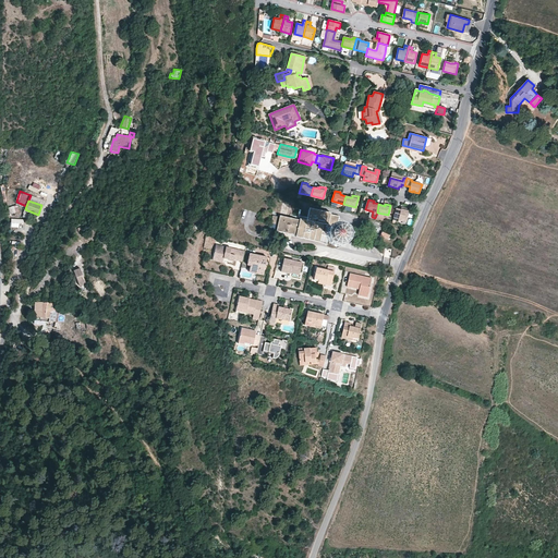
[(396,208),(393,217),(407,221),(410,210),(405,210),(407,208),(403,207),(401,207),(401,209),(396,208)]
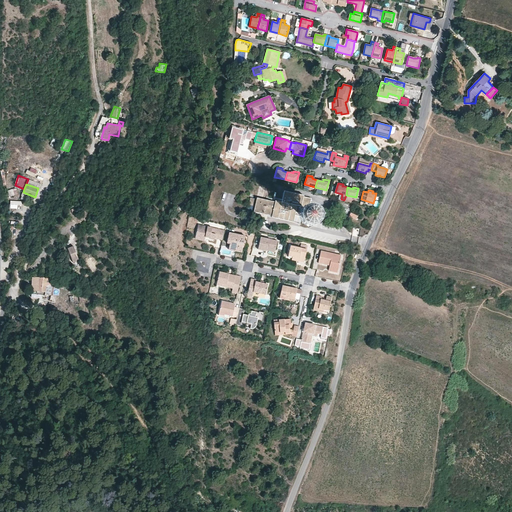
[(294,215),(301,217),(302,217),(302,218),(302,219),(303,219),(303,220),(304,221),(305,221),(306,221),(307,221),(308,221),(309,221),(310,220),(311,220),(311,219),(312,218),(312,217),(312,216),(311,214),(310,213),(309,212),(308,212),(308,211),(310,203),(311,198),(284,192),(281,203),(257,197),(256,199),(255,207),(254,211),(293,220),(294,215)]
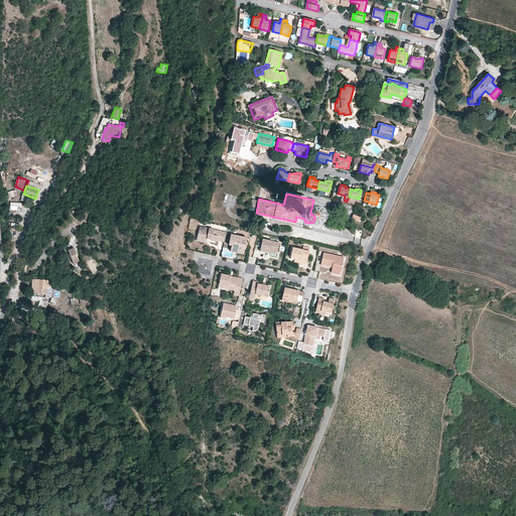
[(217,240),(224,242),(226,233),(226,232),(207,228),(201,227),(198,239),(207,241),(208,239),(212,240),(217,241),(217,240)]
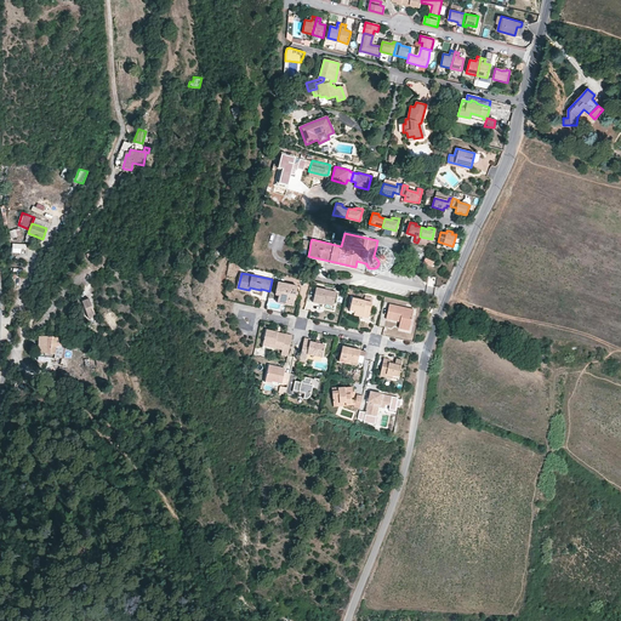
[(272,280),(269,291),(275,292),(275,295),(279,295),(278,298),(289,301),(289,298),(294,300),(296,290),(296,286),(292,285),(292,284),(272,280)]
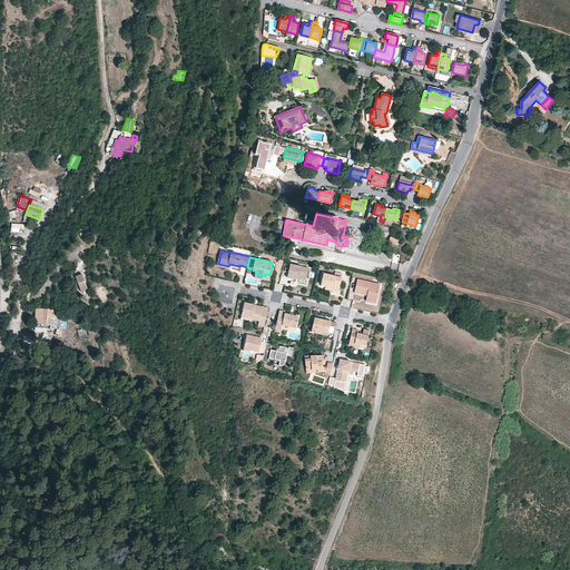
[(287,277),(296,279),(296,278),(297,276),(306,278),(308,268),(304,267),(304,266),(298,265),(298,266),(291,264),(287,277)]
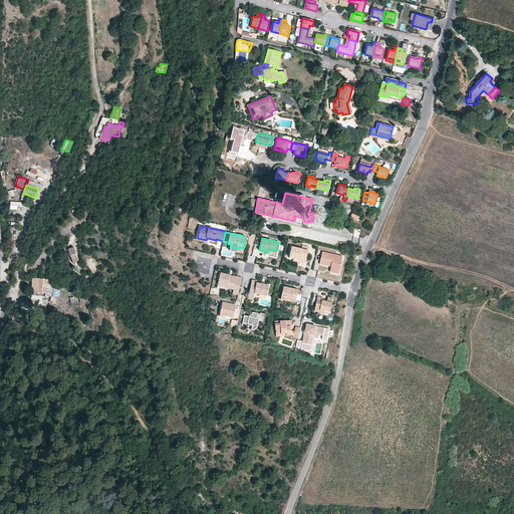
[(239,249),(230,247),(230,250),(231,250),(244,253),(247,240),(245,240),(243,248),(239,247),(239,249)]
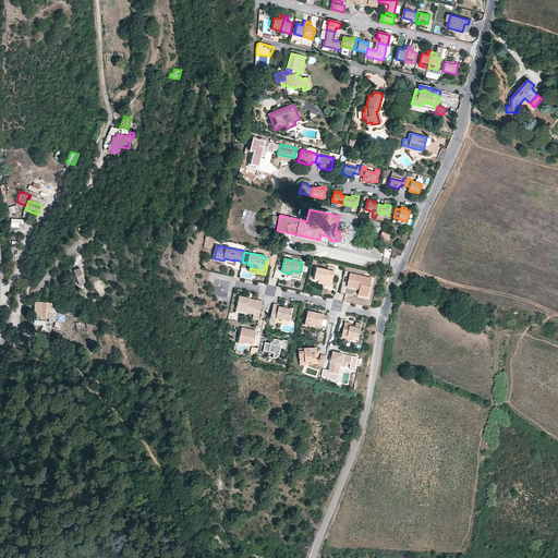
[(330,280),(331,281),(334,271),(327,270),(316,268),(314,278),(314,281),(317,282),(318,279),(326,281),(325,282),(329,283),(330,280)]
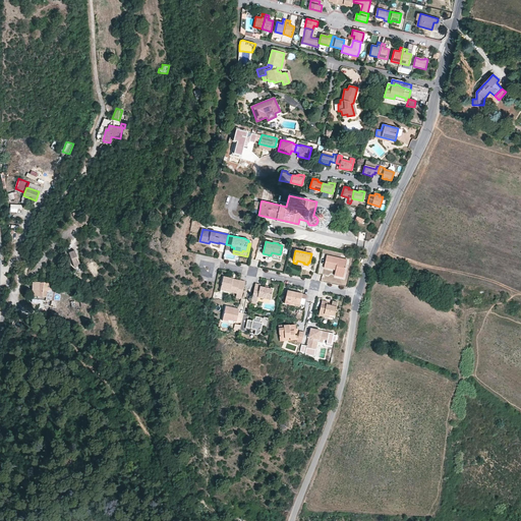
[(82,268),(76,252),(71,255),(76,270),(82,268)]
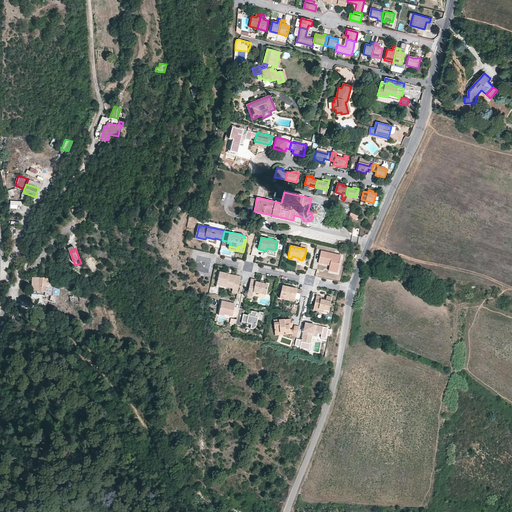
[(332,266),(331,271),(336,273),(340,255),(321,251),(318,263),(330,265),(332,266)]
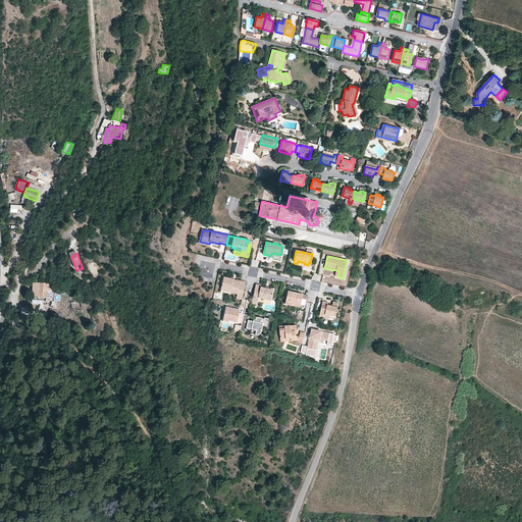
[(237,298),(242,299),(246,282),(241,280),(240,282),(232,280),(233,279),(224,277),(221,288),(230,291),(230,293),(238,294),(237,298)]
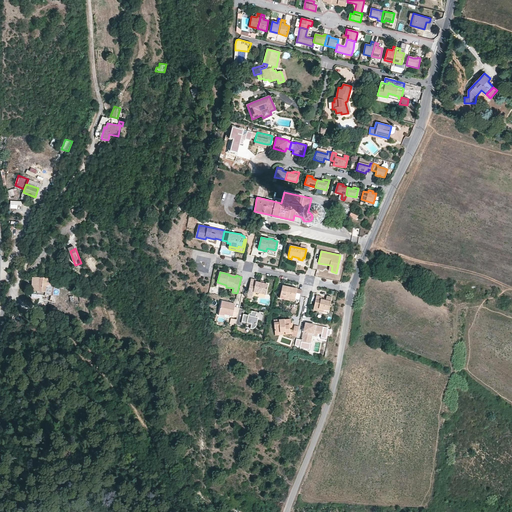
[(42,278),(32,277),(31,290),(45,292),(45,295),(50,295),(52,278),(43,277),(42,278)]
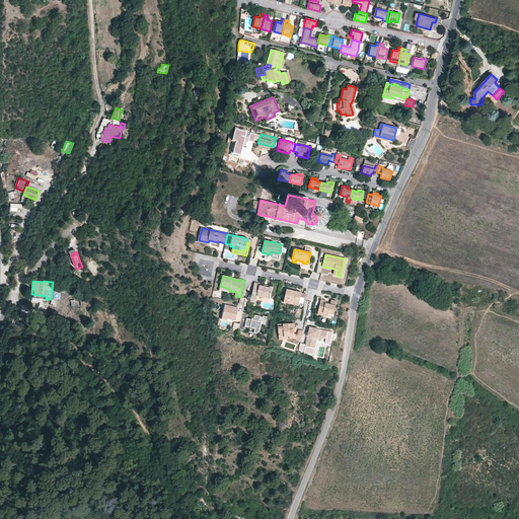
[(258,284),(254,283),(251,295),(255,296),(269,299),(271,289),(267,288),(263,287),(258,286),(258,284)]
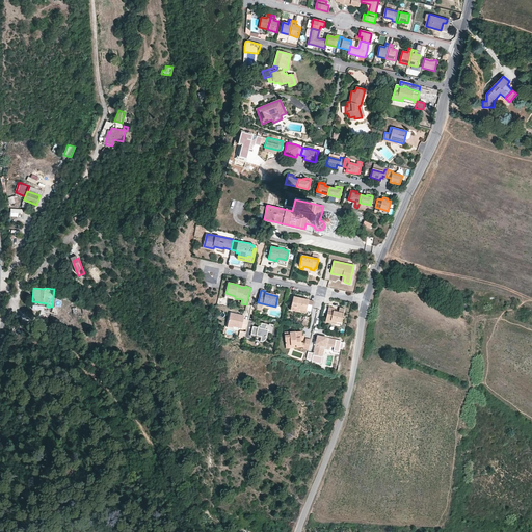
[(312,313),(313,308),(308,307),(309,300),(309,299),(307,298),(303,298),(303,299),(294,297),(291,310),(296,311),(296,310),(307,312),(312,313)]
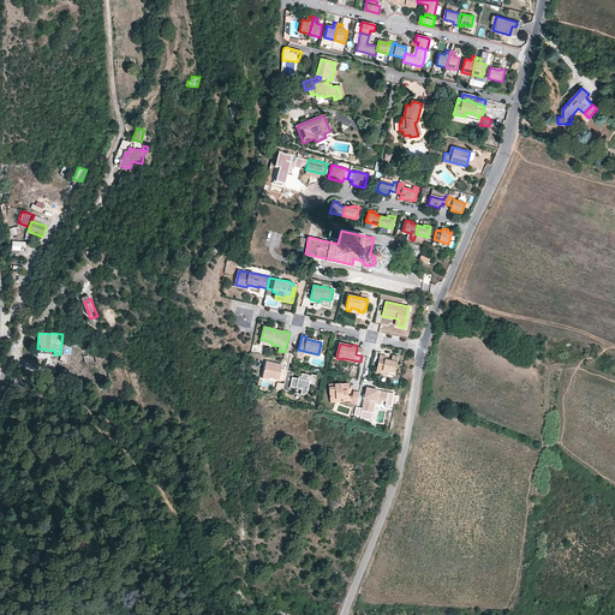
[(383,370),(388,372),(394,374),(398,357),(393,354),(393,357),(388,356),(387,356),(387,352),(381,351),(376,374),(382,375),(383,370)]
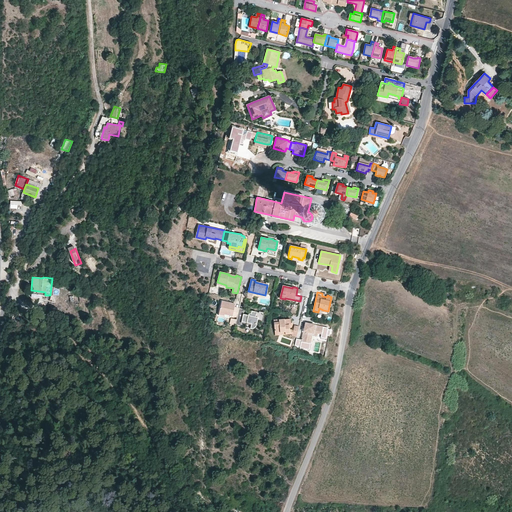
[(233,316),(234,307),(235,304),(233,304),(222,301),(218,315),(225,317),(225,314),(233,316)]
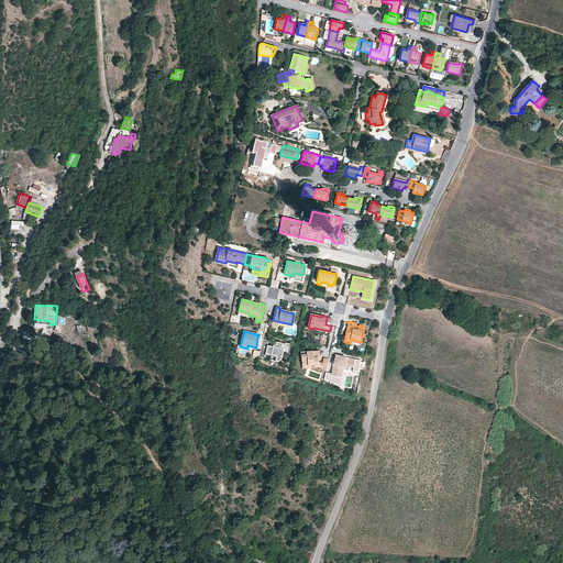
[(276,355),(280,356),(282,351),(288,352),(289,342),(284,341),(284,342),(278,341),(278,344),(275,343),(274,343),(273,344),(272,344),(272,345),(267,345),(268,340),(263,339),(263,342),(261,349),(261,351),(258,357),(265,359),(266,355),(266,353),(276,355)]
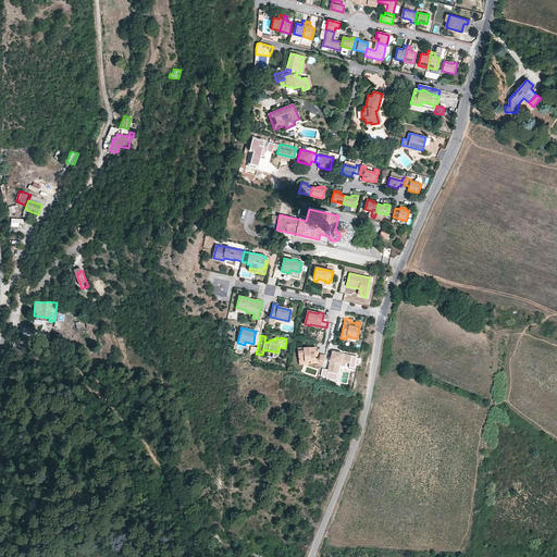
[(323,366),(325,355),(320,354),(319,359),(316,358),(316,356),(314,351),(317,351),(316,346),(304,347),(305,350),(298,350),(299,361),(310,360),(310,363),(316,362),(318,363),(318,364),(323,366)]
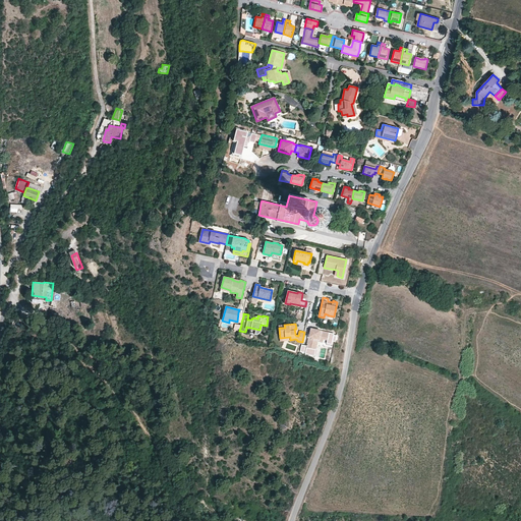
[(312,329),(310,329),(306,348),(312,349),(314,339),(323,341),(323,339),(324,337),(327,338),(329,333),(316,330),(316,332),(314,331),(314,330),(312,329)]
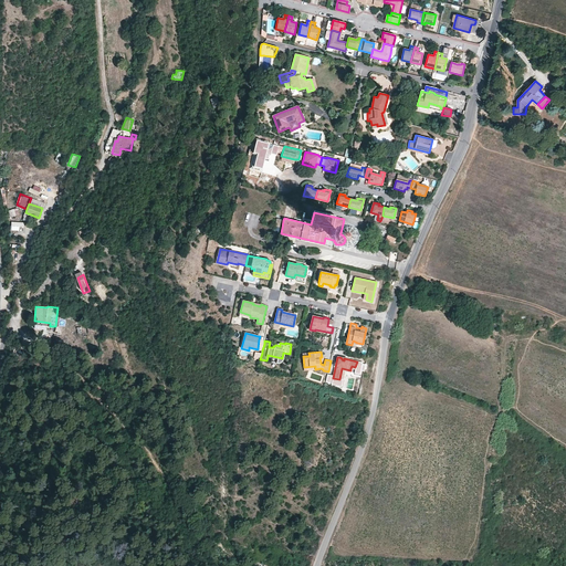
[(350,370),(342,368),(339,379),(342,380),(344,371),(349,374),(350,370)]
